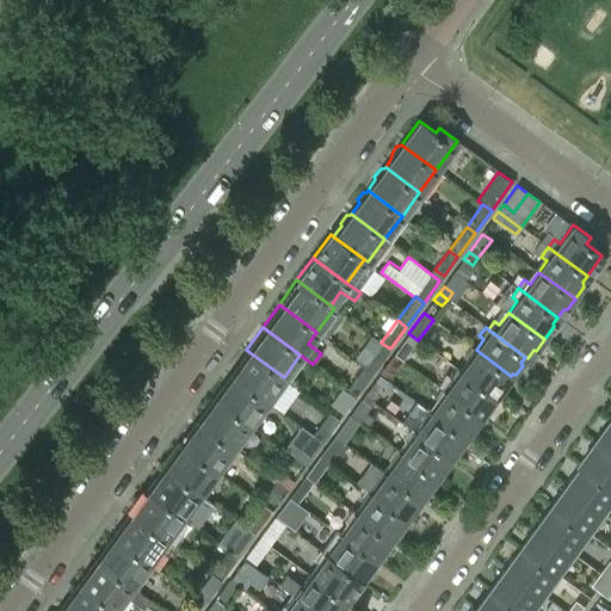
[(424,345),(418,340),(408,333),(403,341),(394,355),(403,360),(413,349),(418,352),(424,345)]
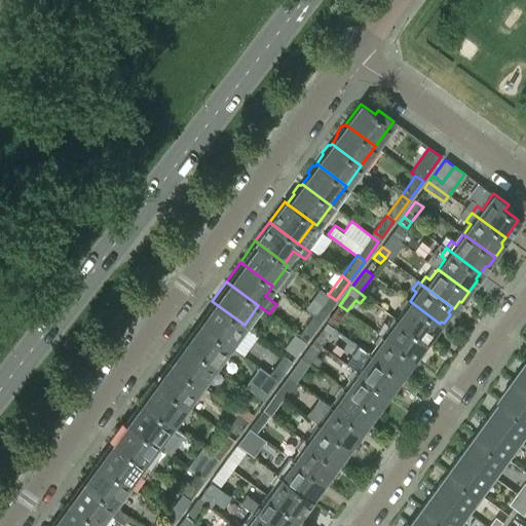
[(328,295),(320,289),(312,298),(322,304),(328,295)]
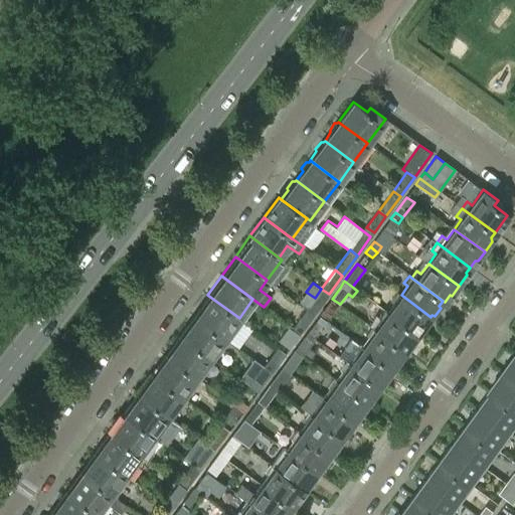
[(314,314),(329,294),(321,289),(315,298),(308,308),(307,309),(314,314)]
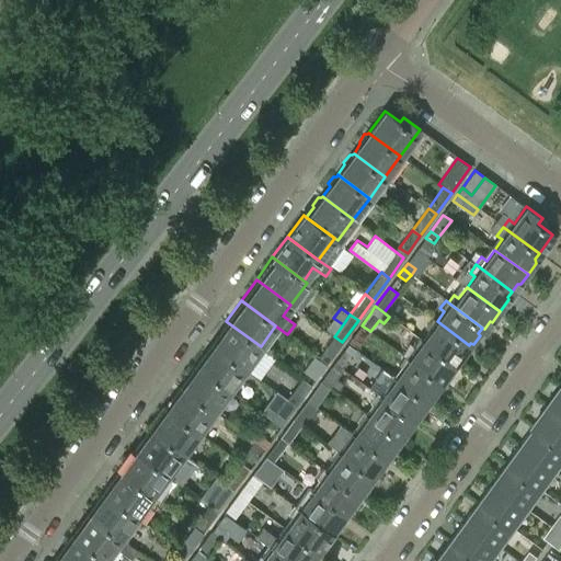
[(469,345),(437,321),(432,318),(425,327),(431,331),(424,341),(423,342),(454,365),(457,362),(459,362),(465,355),(464,352),(469,345)]
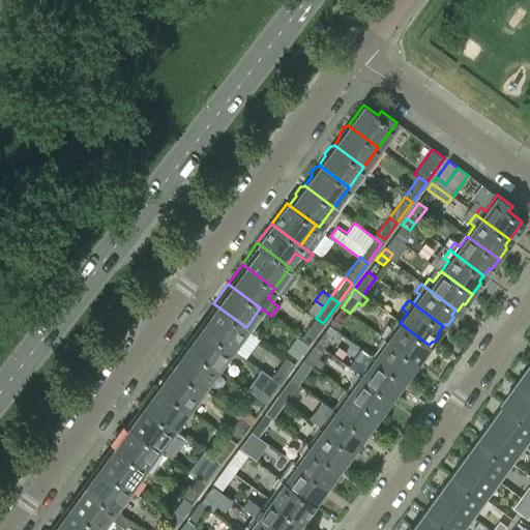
[(232,347),(246,327),(213,303),(199,323),(232,347)]
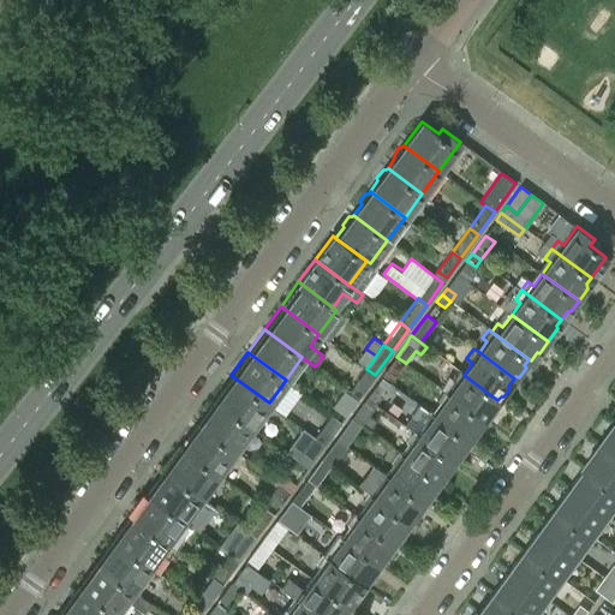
[(390,383),(406,363),(396,357),(382,376),(390,383)]
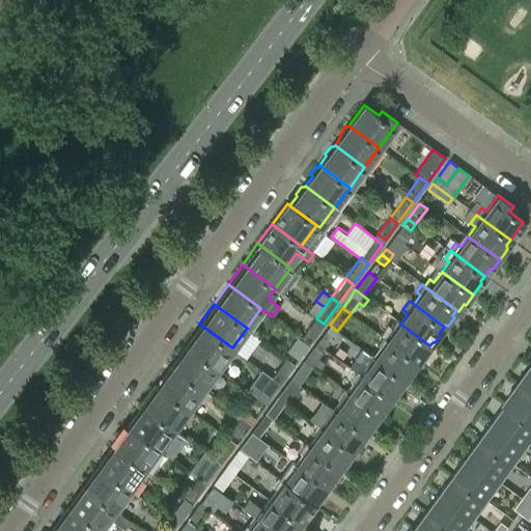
[(309,344),(324,324),(316,318),(302,338),(309,344)]
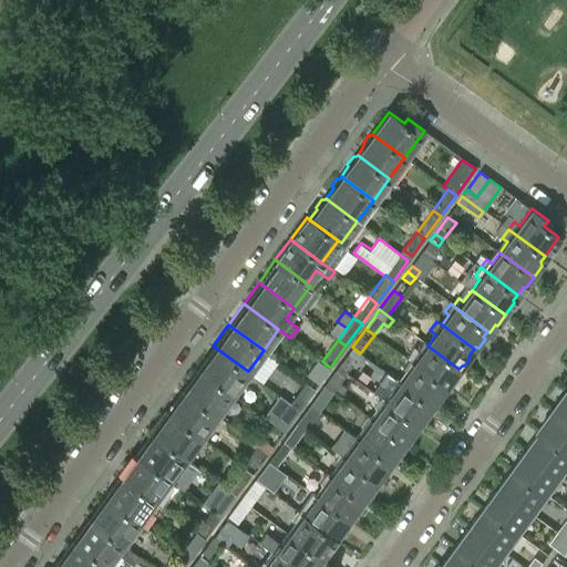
[(421,353),(414,363),(413,363),(445,388),(447,385),(451,385),(456,378),(455,374),(459,369),(428,346),(429,344),(423,341),(416,350),(421,353)]
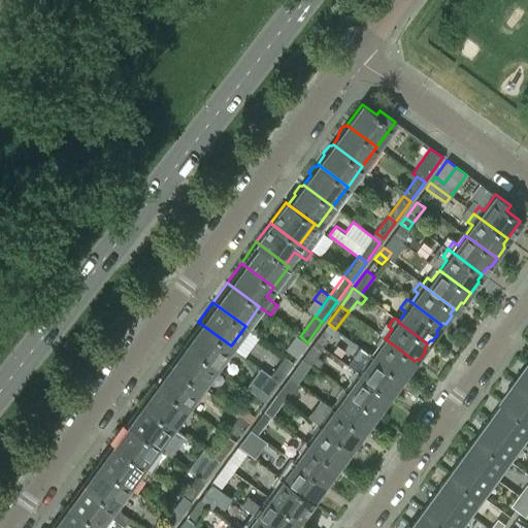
[(198,322),(184,341),(216,366),(224,355),(229,358),(234,351),(229,348),(231,345),(198,322)]
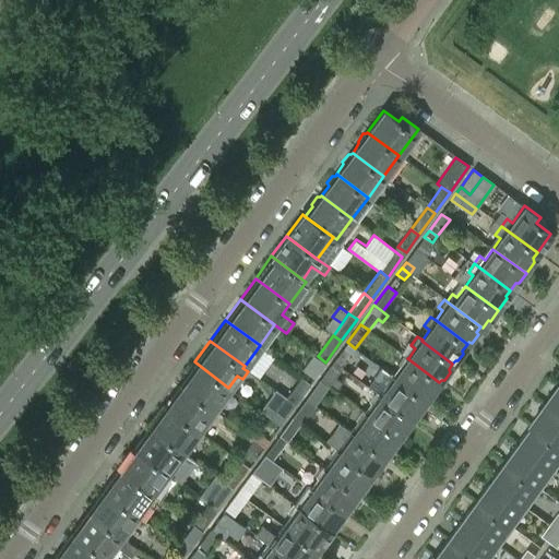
[(347,342),(333,361),(341,368),(355,348),(347,342)]
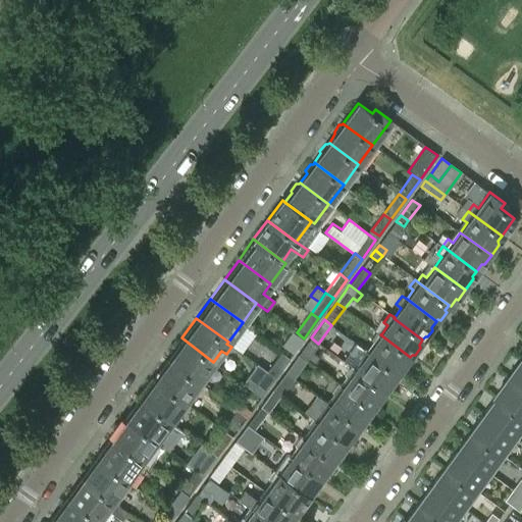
[(406,363),(410,357),(380,334),(381,334),(376,330),(370,338),(375,343),(368,352),(368,353),(397,375),(399,373),(402,372),(407,365),(406,363)]
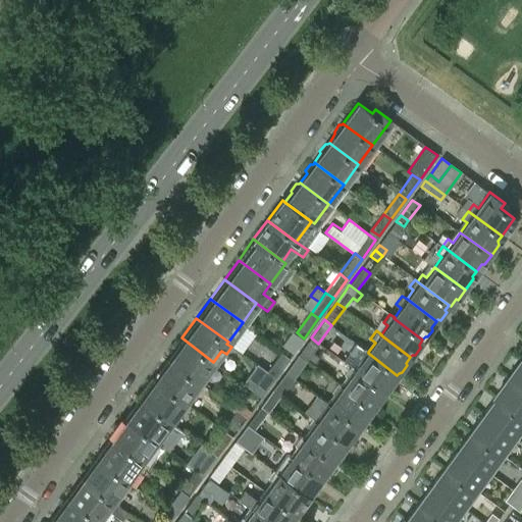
[(292,331),(281,346),(293,354),(294,354),(303,340),(292,331)]
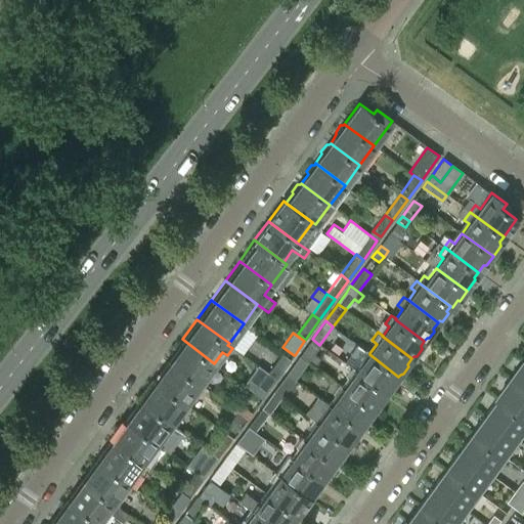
[(199,384),(214,363),(182,339),(167,360),(199,384)]
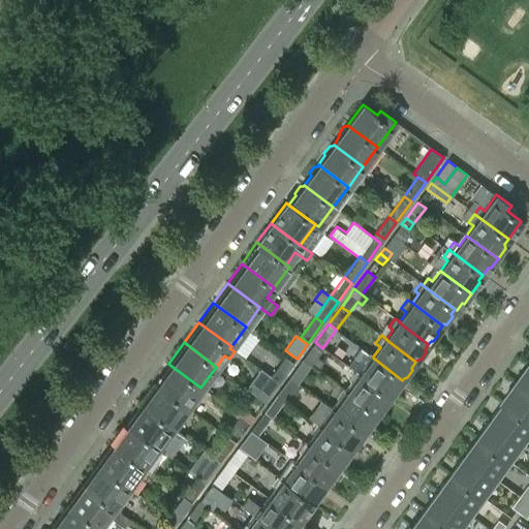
[(312,346),(303,360),(311,366),(320,351),(312,346)]
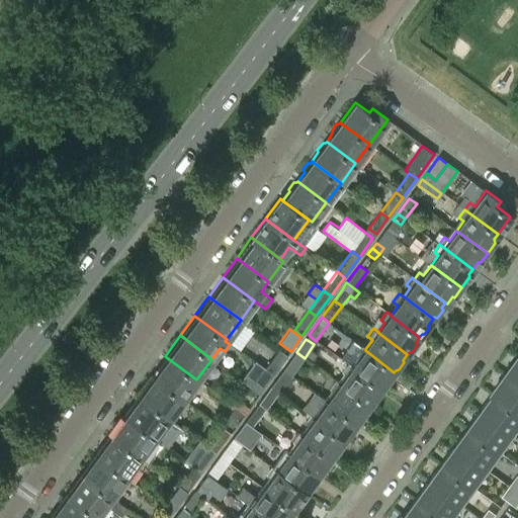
[(390,377),(394,372),(365,350),(365,349),(360,345),(354,353),(359,357),(353,366),(352,367),(381,389),(382,386),(385,386),(392,379),(390,377)]
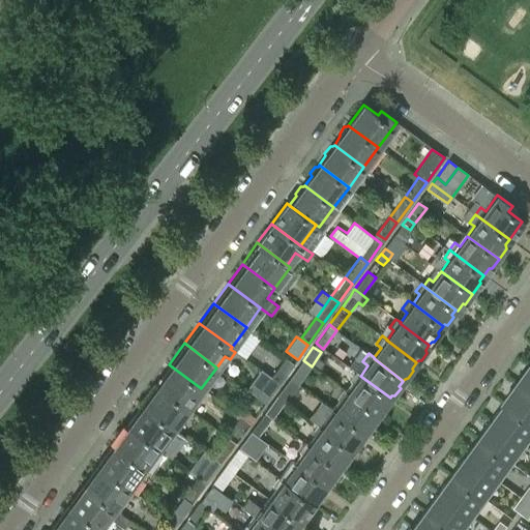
[(280,383),(293,364),(285,358),(271,377),(280,383)]
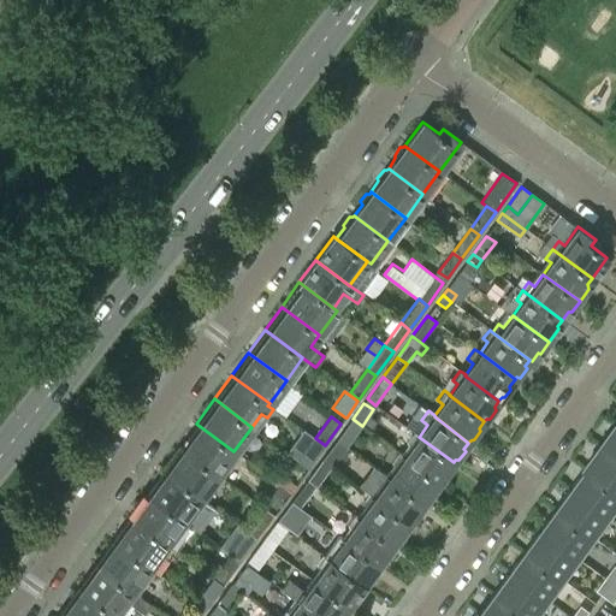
[(347,446),(362,426),(353,419),(337,439),(347,446)]
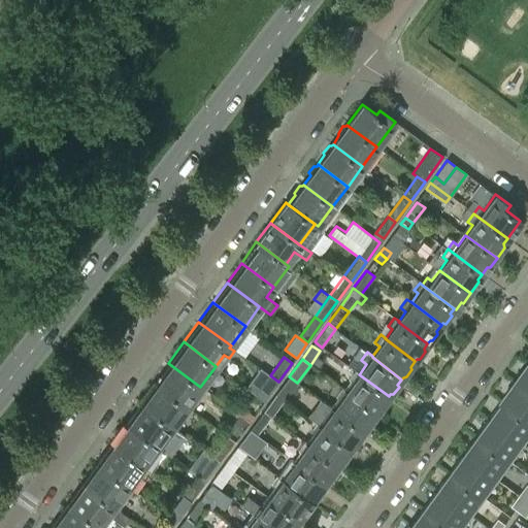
[(186,406),(200,387),(168,363),(154,383),(186,406)]
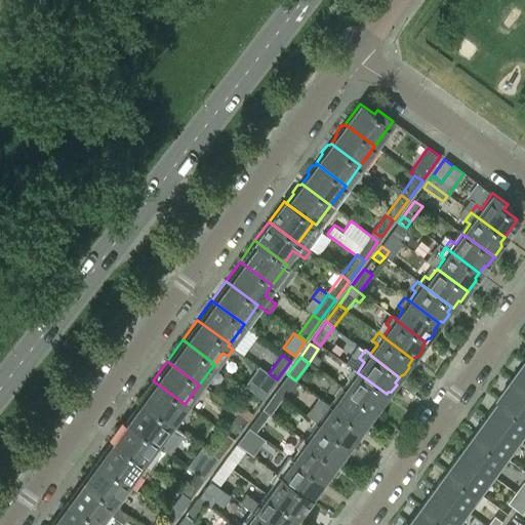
[(524,389),(524,362),(513,379),(524,389)]
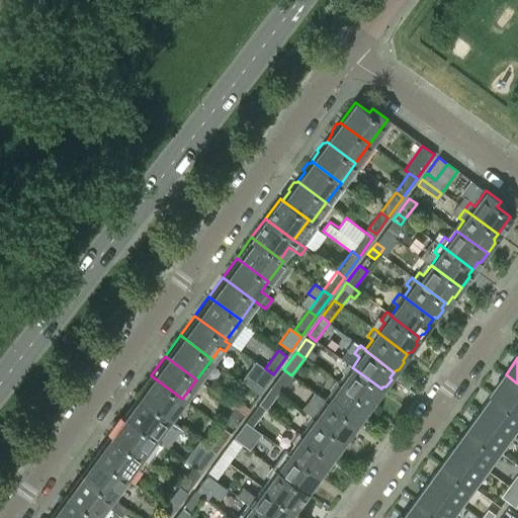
[(377,394),(381,389),(352,367),(353,366),(348,362),(342,370),(347,374),(340,383),(339,384),(368,407),(370,404),(373,405),(378,398),(377,394)]
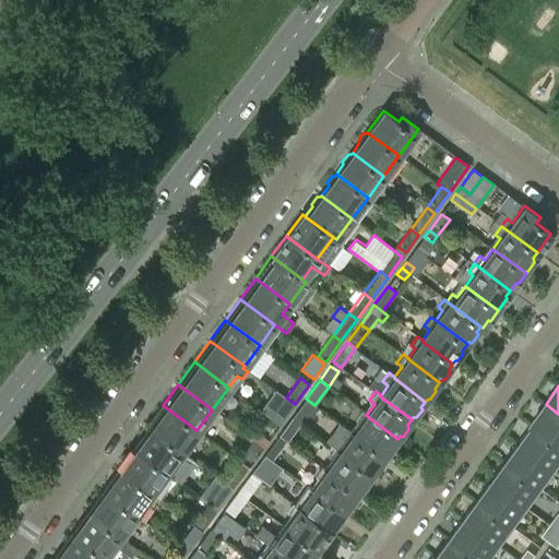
[(280,426),(295,404),(286,397),(285,396),(270,418),(280,426)]
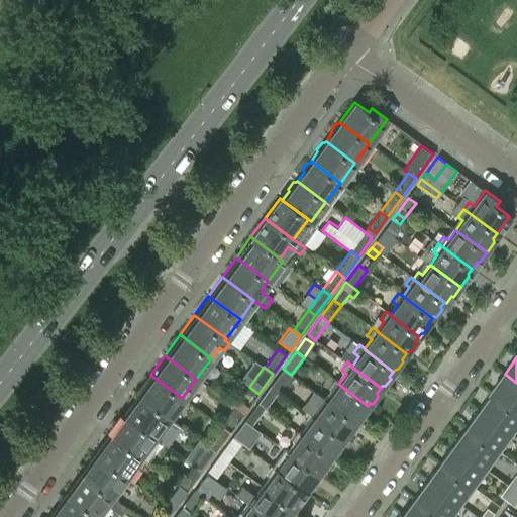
[(280,392),(291,375),(283,369),(271,386),(278,391),(280,392)]
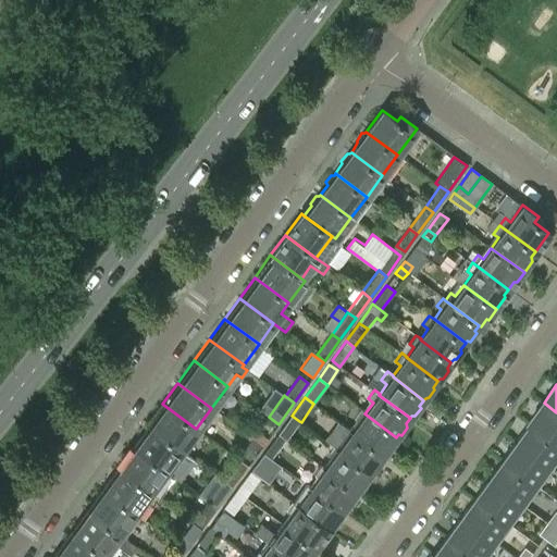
[(531,424),(532,423),(556,442),(556,412),(544,403),(530,423),(531,424)]
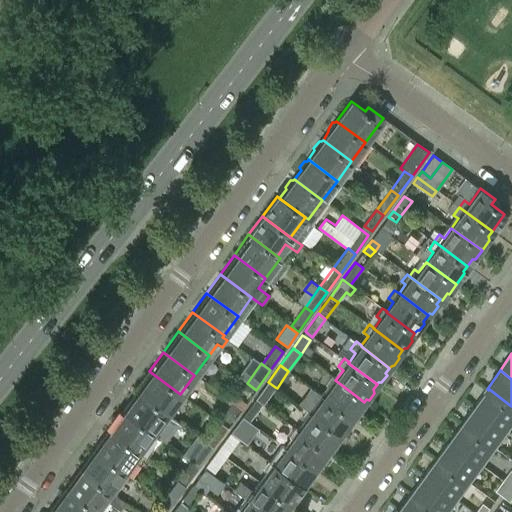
[(166,413),(180,394),(149,371),(135,390),(166,413)]
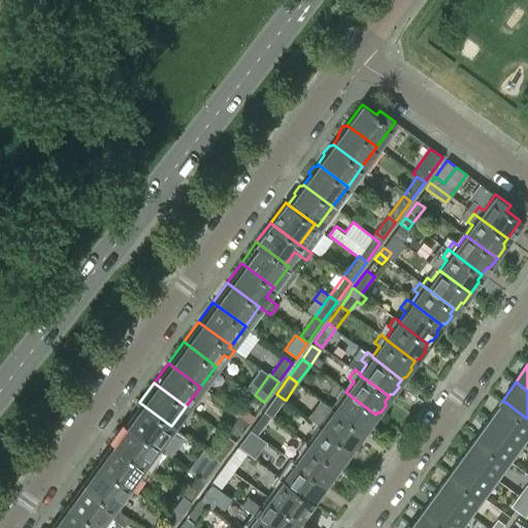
[(371,420),(375,415),(345,392),(347,391),(342,387),(336,396),(340,399),(334,409),(363,432),(365,429),(367,430),(373,423),(371,420)]
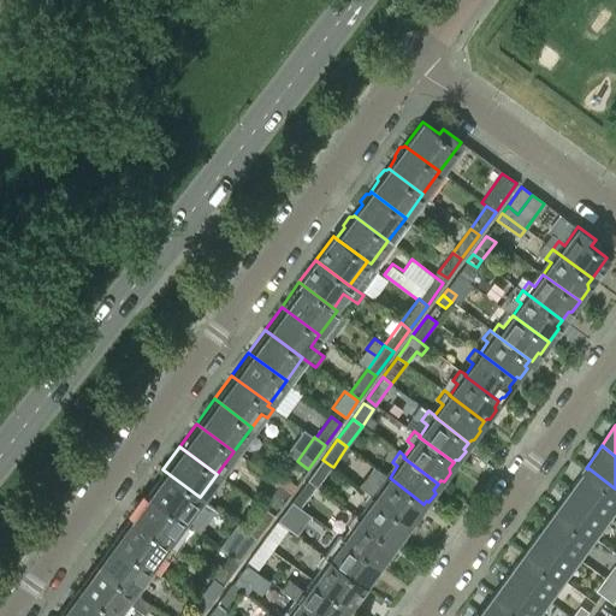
[(323,460),(307,480),(317,487),(331,466),(323,460)]
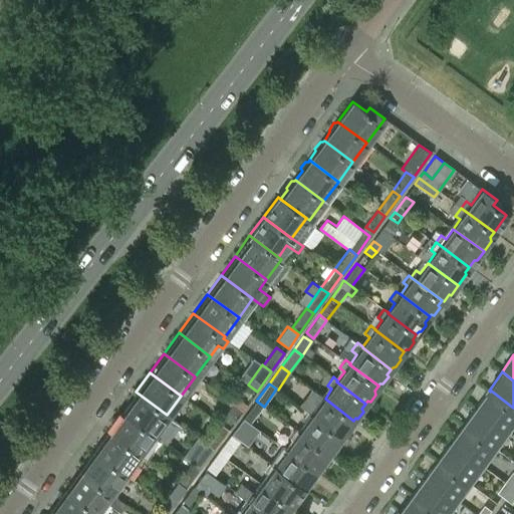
[(508,431),(513,423),(513,408),(491,391),(490,392),(485,400),(483,399),(478,406),(479,407),(478,409),(508,431)]
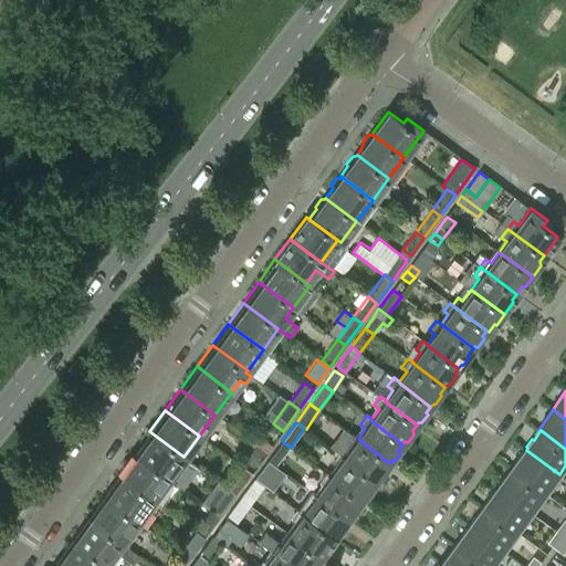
[(198,468),(184,457),(149,431),(134,452),(168,478),(182,489),(198,468)]
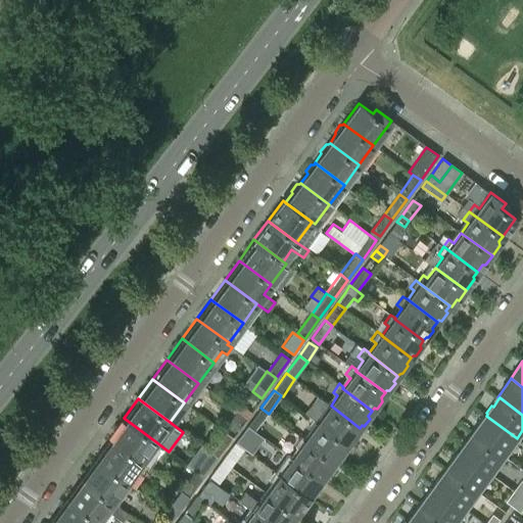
[(355,433),(360,428),(331,406),(326,401),(320,410),(325,413),(318,423),(317,423),(346,445),(347,443),(351,443),(357,436),(355,433)]
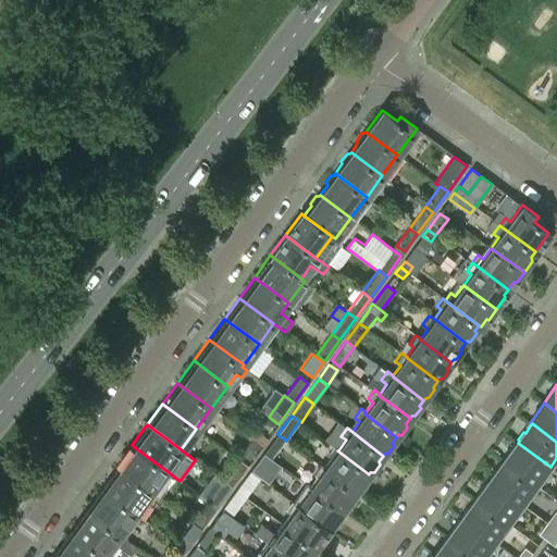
[(268,446),(263,454),(271,460),(272,459),(286,441),(277,434),(268,446)]
